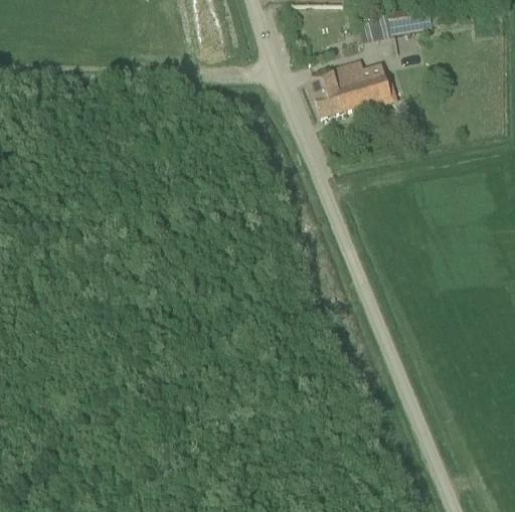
[(427,6),(383,14),(389,35),(428,29),(427,6)]
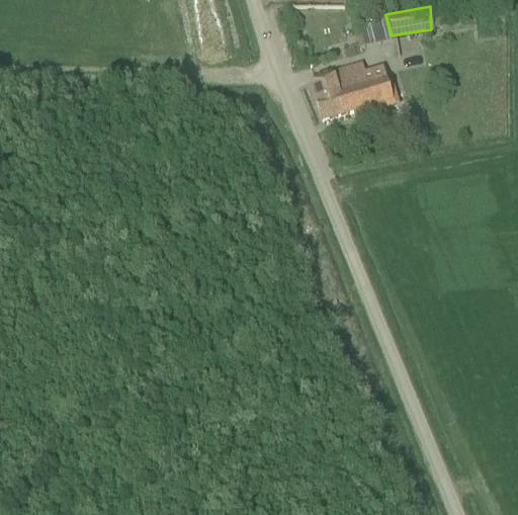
[(385,14),(352,23),(359,50),(393,40),(392,35),(385,14)]
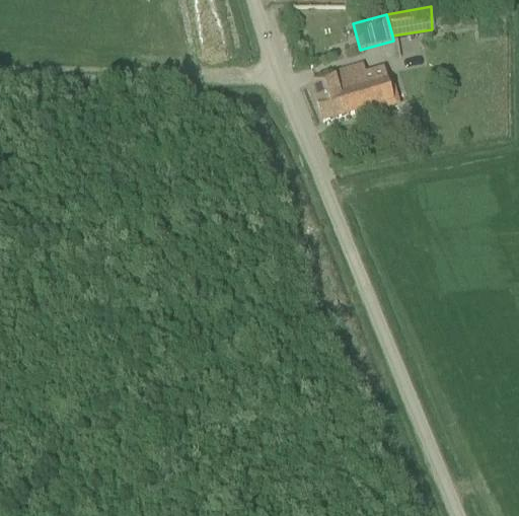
[(492,56),(499,50),(493,44),(487,51),(492,56)]
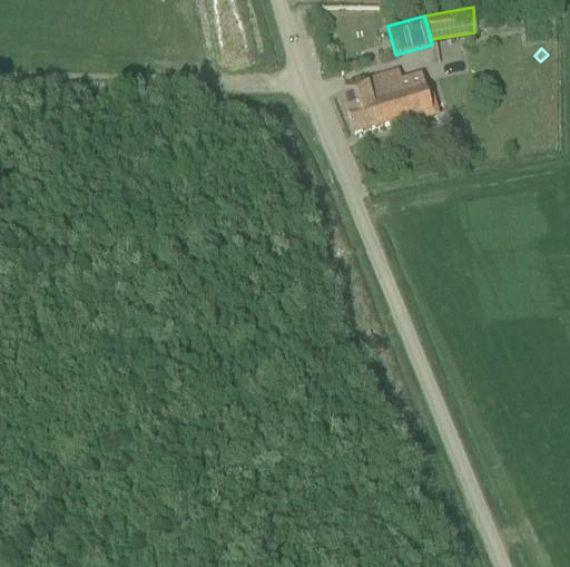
[(341,89),(353,135),(445,110),(438,85),(425,88),(422,74),(400,79),(396,68),(363,77),(365,84),(341,89)]
